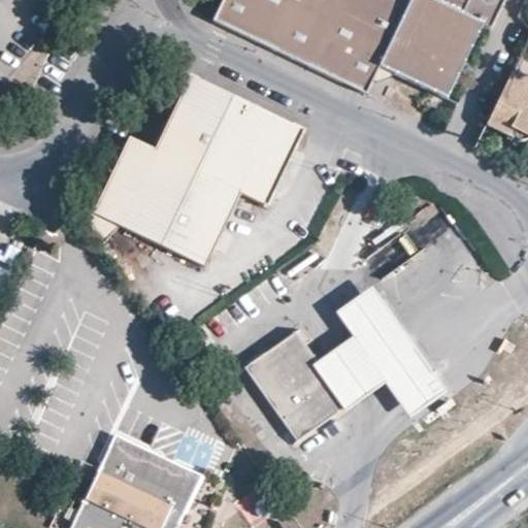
[(449,97),(484,23),(489,26),(500,0),(222,0),(212,20),(365,95),(372,81),(381,64),(394,71),(449,97)]
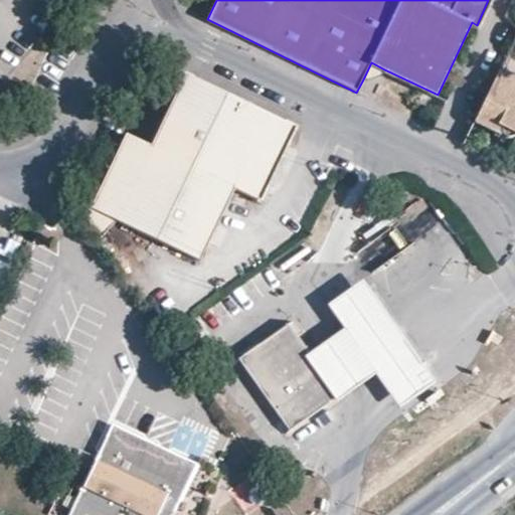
[(381,75),(384,69),(371,62),(363,79),(367,80),(381,75)]
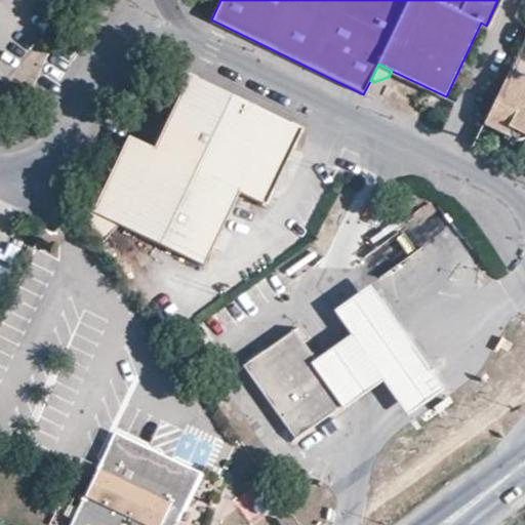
[(117,155),(85,220),(104,246),(115,224),(202,266),(239,190),(264,201),(299,126),(187,72),(142,166),(117,155)]
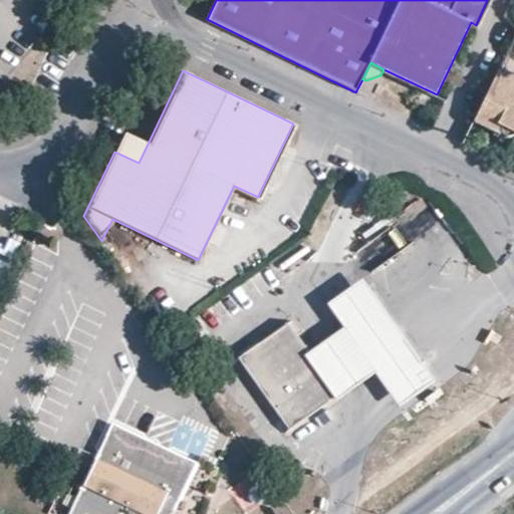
[(513,79),(496,71),(471,122),(494,134),(498,131),(498,133),(499,135),(500,137),(503,138),(505,139),(507,139),(510,138),(512,137),(513,135),(513,134),(513,79)]
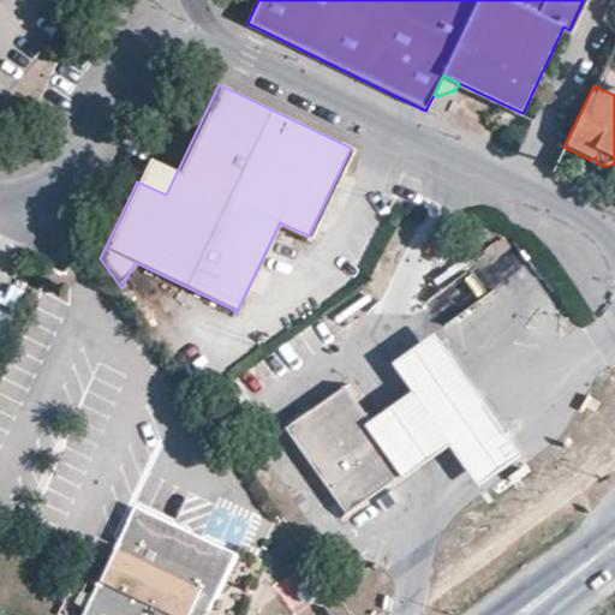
[(392,365),(412,393),(447,445),(457,458),(476,485),(517,457),(494,423),(431,338),(392,365)]
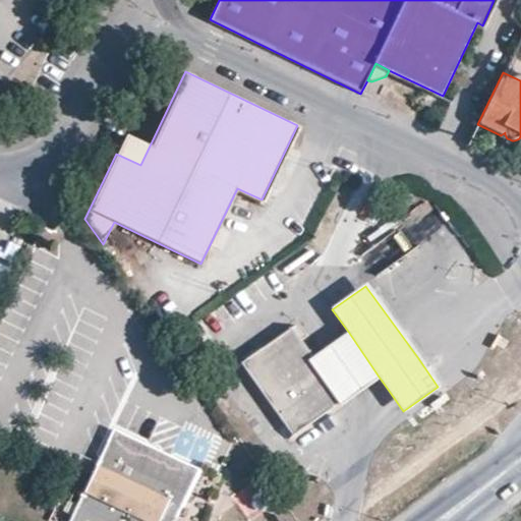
[(341,399),(312,358),(292,329),(243,362),(293,432),(341,399)]
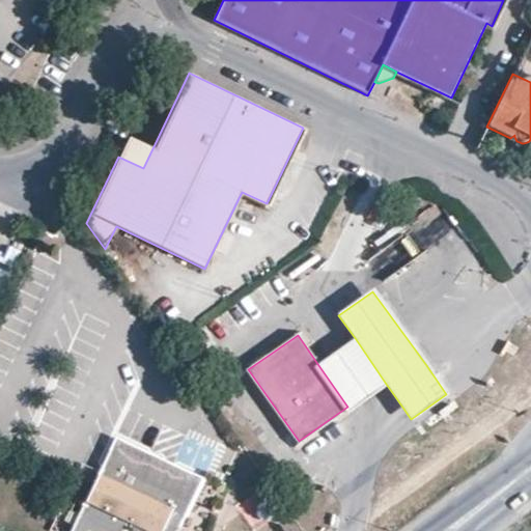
[(356,339),(318,365),(347,407),(348,409),(386,384),(356,339)]
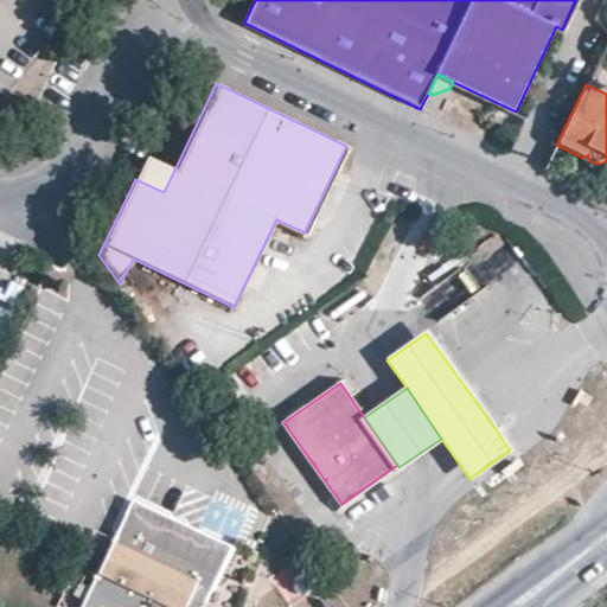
[(206,606),(234,550),(135,504),(87,606),(206,606)]
